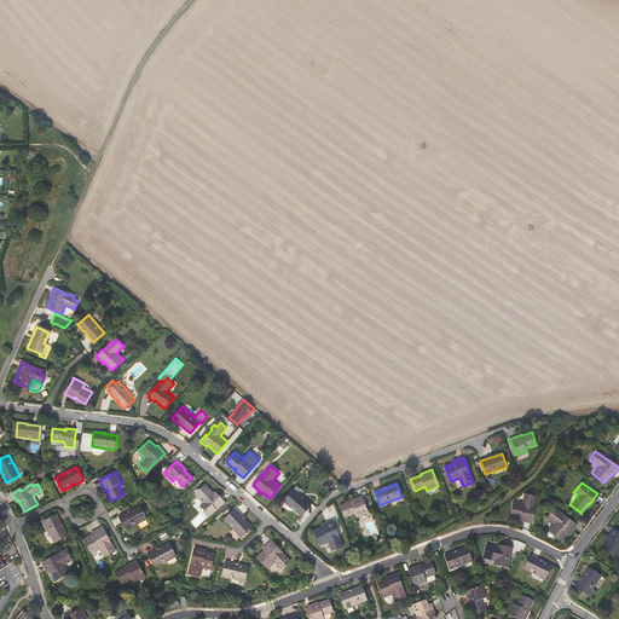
[(213,493),(206,485),(195,495),(203,503),(201,507),(209,516),(224,502),(217,493),(215,496),(213,493)]
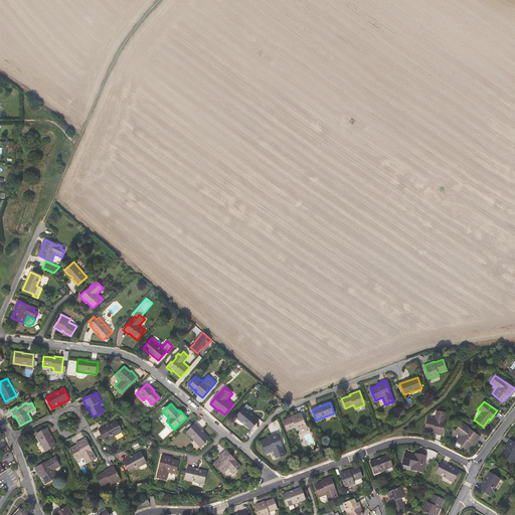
[(259,420),(243,407),(236,416),(250,430),(259,420)]
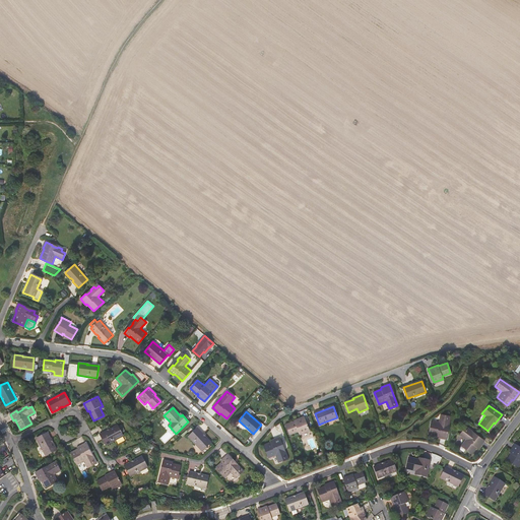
[(438,421),(431,420),(428,433),(436,435),(436,437),(445,438),(449,415),(440,414),(438,421)]
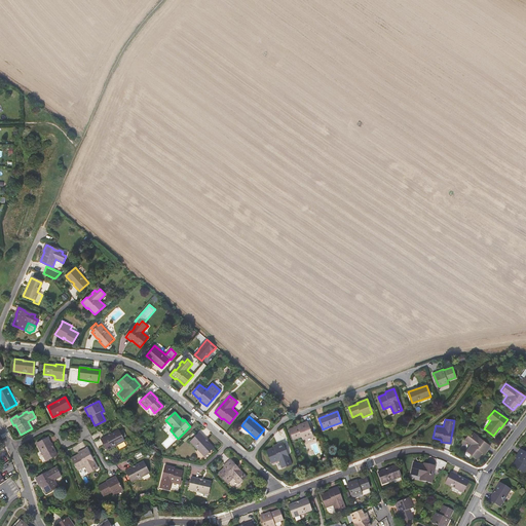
[(298,426),(290,429),(293,440),(302,437),(303,440),(312,436),(307,422),(298,425),(298,426)]
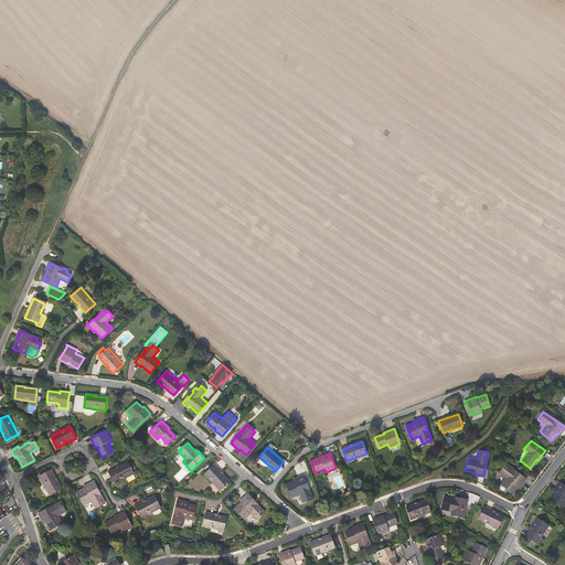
[(524,478),(504,464),(498,471),(504,477),(500,484),(511,492),(516,486),(518,487),(524,478)]
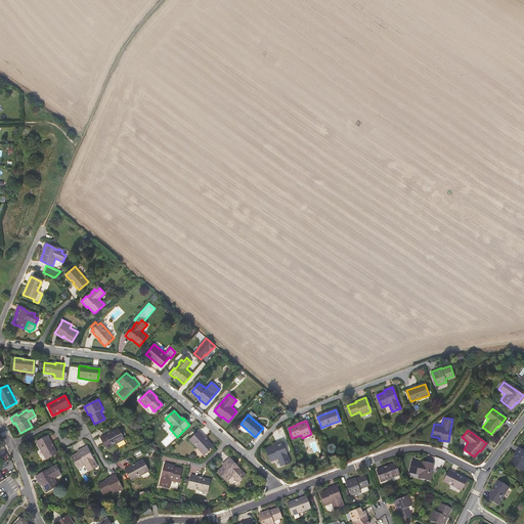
[(122,435),(120,431),(102,440),(107,450),(125,441),(127,439),(128,438),(125,433),(122,435)]
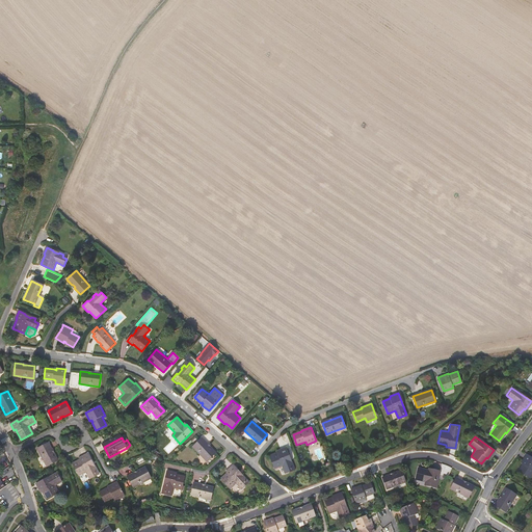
[(215,453),(202,439),(192,446),(206,461),(215,453)]
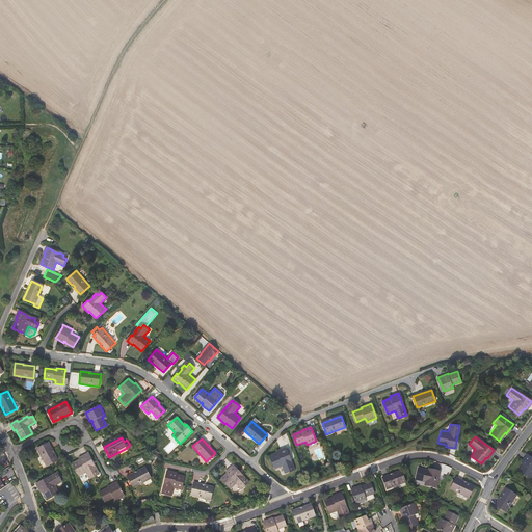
[(58,462),(49,445),(38,450),(48,468),(58,462)]
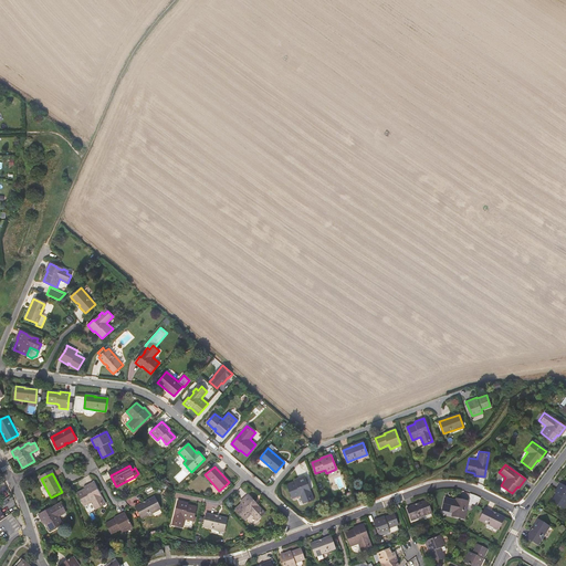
[(313,499),(304,475),(294,479),(294,481),(290,483),(287,484),(292,498),(300,495),(303,503),(313,499)]
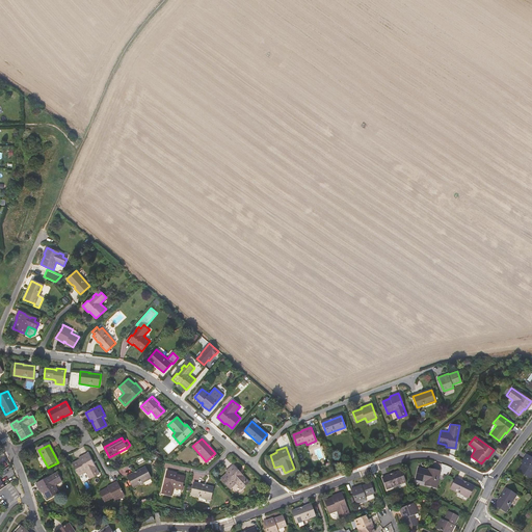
[(531,456),(527,454),(521,462),(523,463),(519,470),(530,477),(531,473),(531,456)]
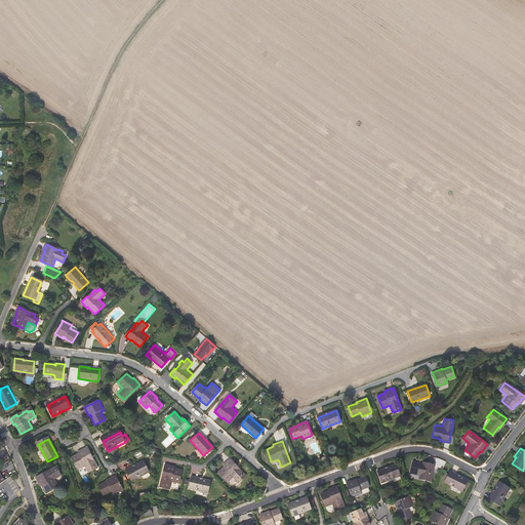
[(98,470),(88,449),(79,454),(80,455),(73,459),(79,471),(86,468),(89,474),(98,470)]
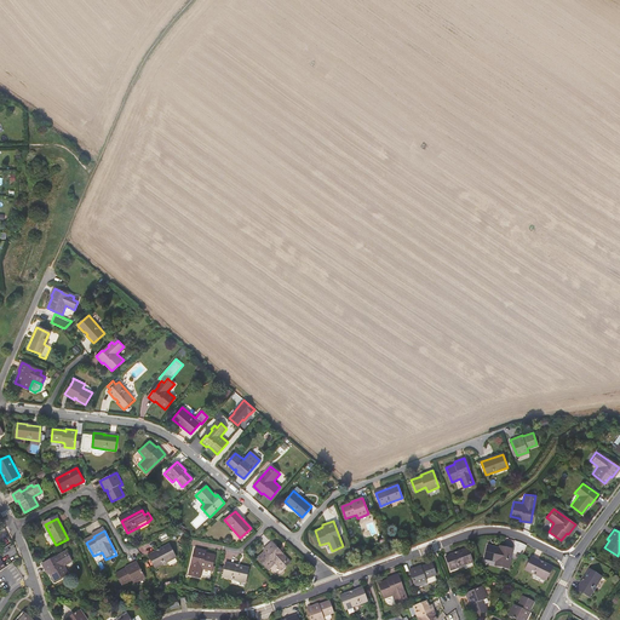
[(279,551),(271,543),(264,551),(264,552),(258,558),(268,569),(275,563),(282,570),(290,562),(279,551)]
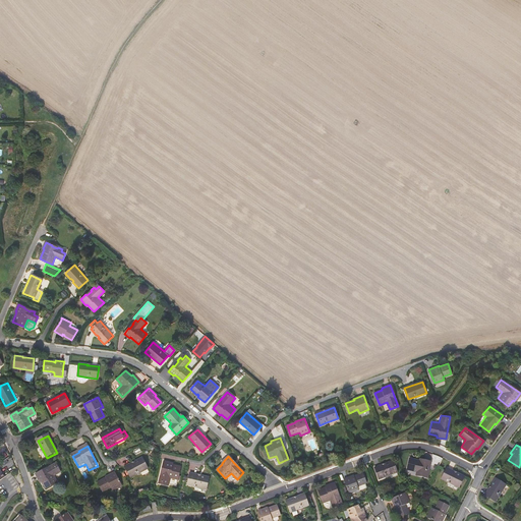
[(418,460),(409,457),(406,468),(416,470),(415,473),(426,476),(430,460),(419,457),(418,460)]
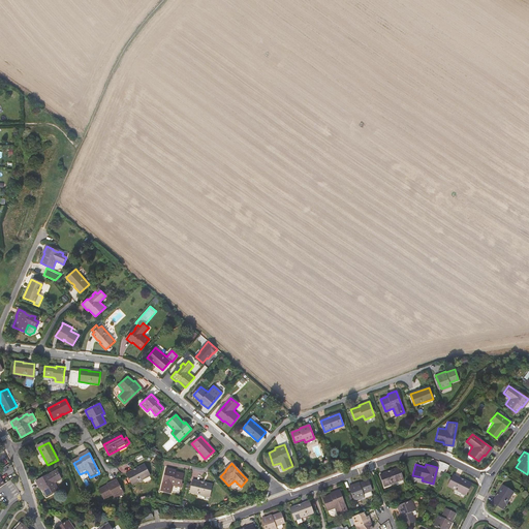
[(152,476),(146,466),(128,475),(133,486),(152,476)]
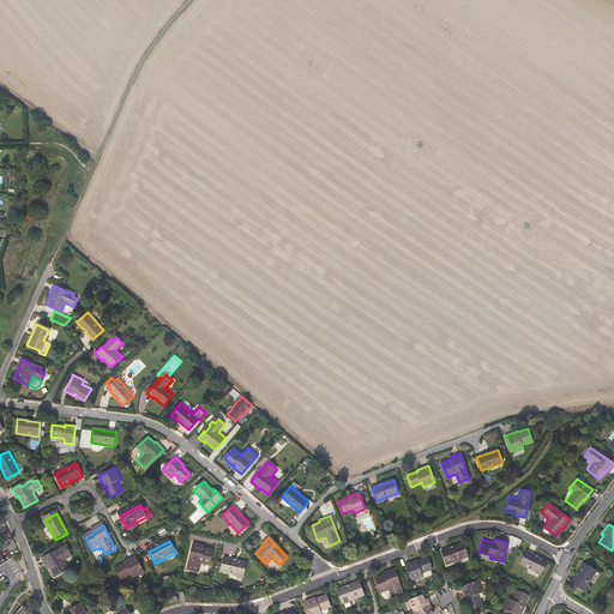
[(462,542),(441,551),(446,564),(467,555),(462,542)]
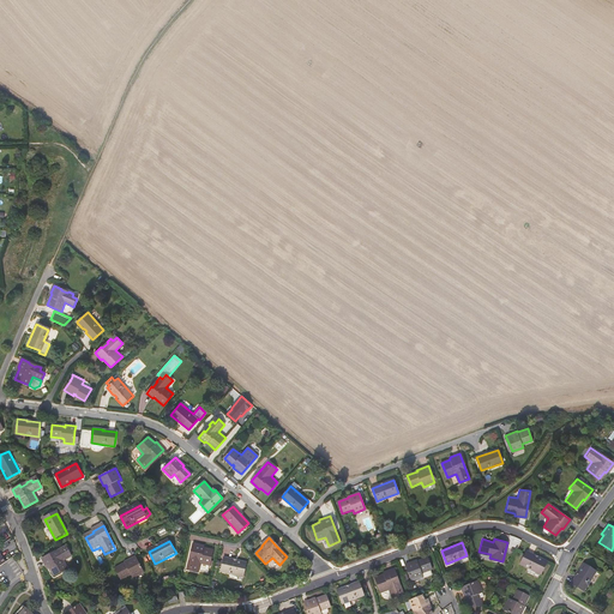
[(204,547),(193,545),(187,570),(199,572),(200,564),(210,565),(214,551),(204,548),(204,547)]
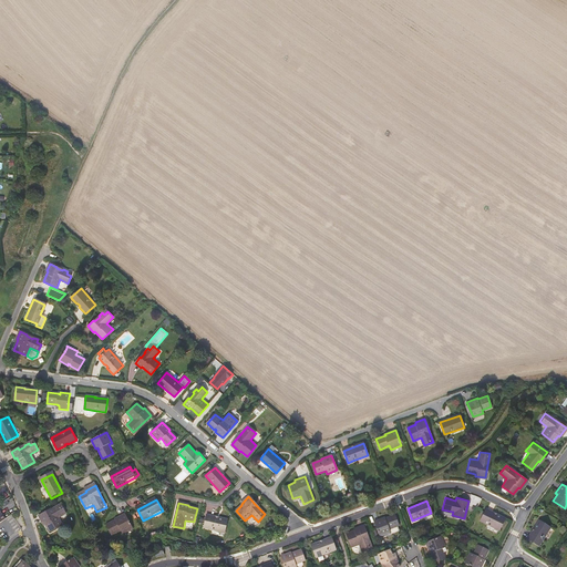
[(68,515),(62,505),(41,517),(45,526),(48,526),(52,534),(64,527),(60,518),(68,515)]
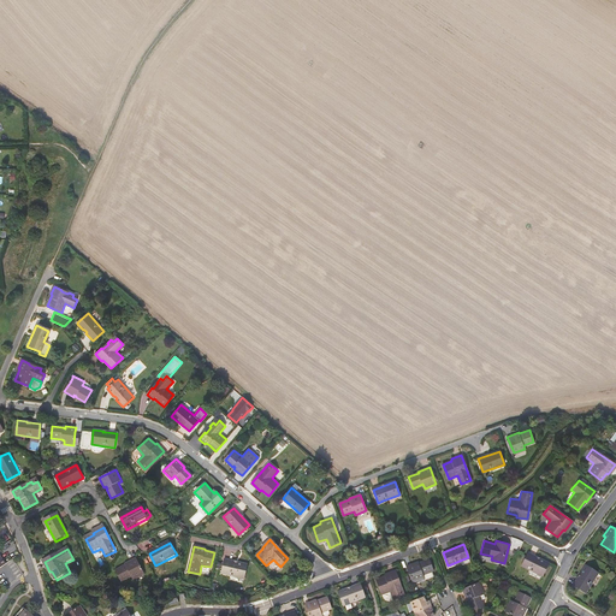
[(548,563),(527,554),(520,566),(540,576),(548,563)]
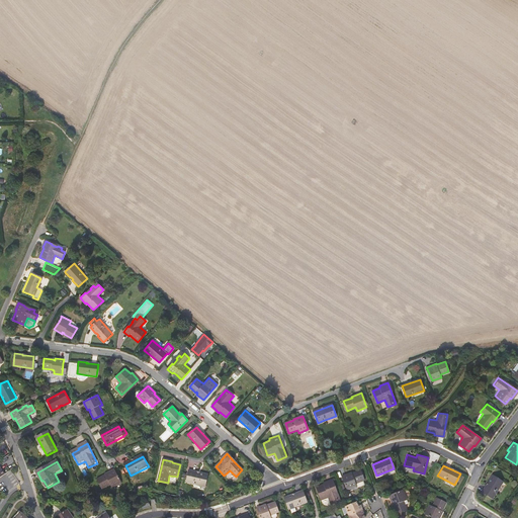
[(351,471),(341,476),(347,490),(355,486),(356,487),(364,484),(362,480),(363,479),(360,469),(351,473),(351,471)]
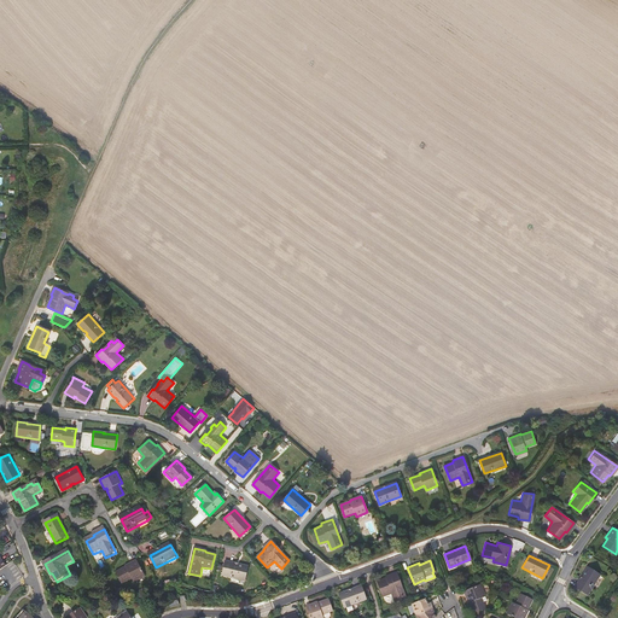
[(145,577),(138,561),(127,566),(127,569),(117,573),(123,584),(133,579),(135,583),(145,577)]
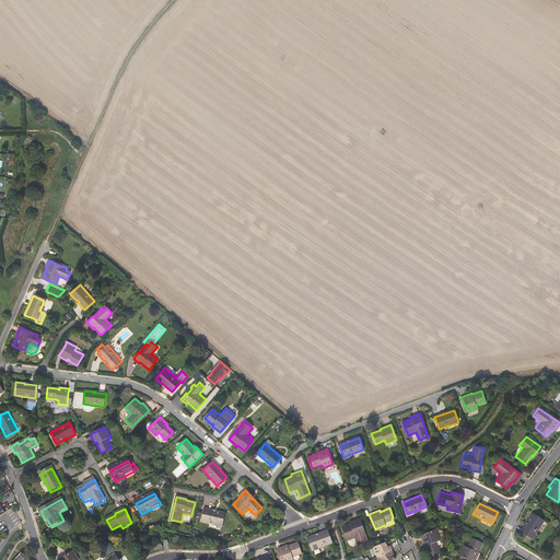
[(225,513),(205,509),(201,521),(222,525),(225,513)]
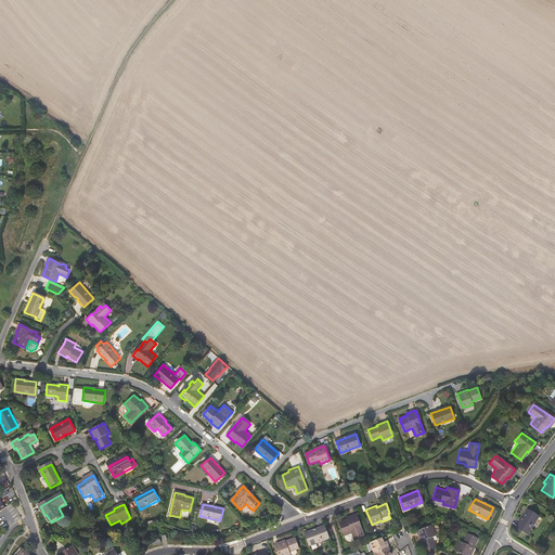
[(538,515),(528,508),(516,526),(527,532),(538,515)]
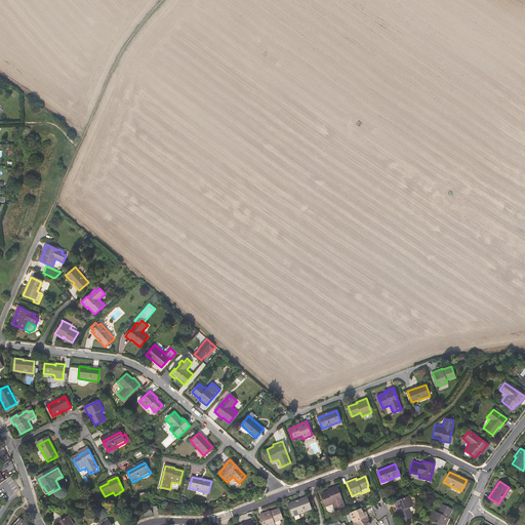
[(345,508),(336,486),(327,489),(327,491),(320,494),(325,507),(332,503),(335,511),(345,508)]
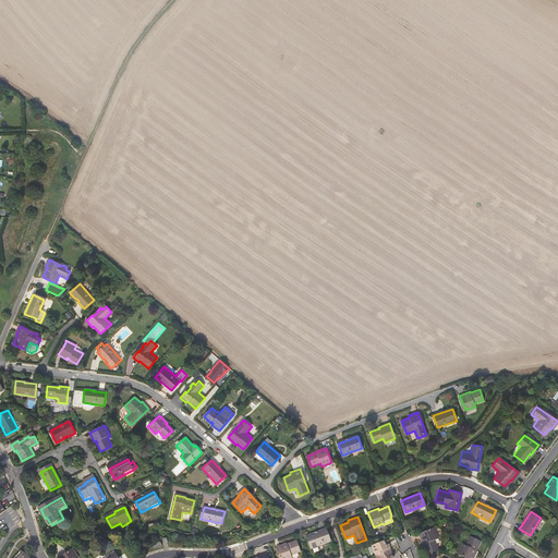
[(433,528),(417,533),(422,544),(423,544),(426,553),(437,548),(433,540),(437,537),(433,528)]
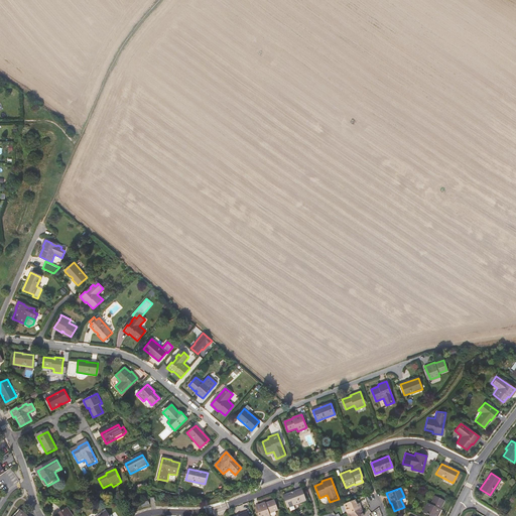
[(305,500),(301,489),(283,495),(287,506),(305,500)]
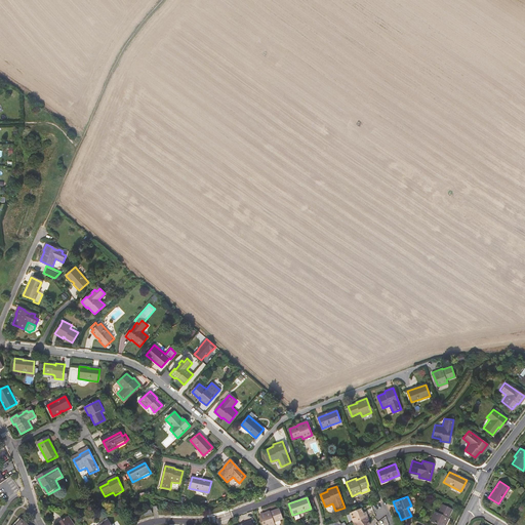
[(451,510),(442,505),(438,513),(435,512),(430,521),(438,524),(444,524),(448,518),(447,518),(451,510)]
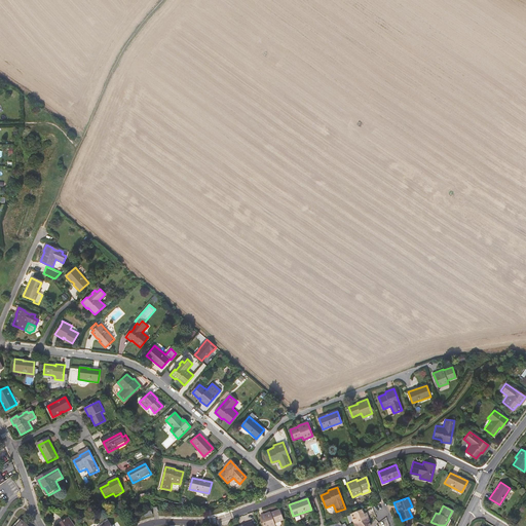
[(353,521),(357,525),(367,525),(370,524),(368,522),(369,520),(366,512),(364,513),(362,509),(352,512),(349,513),(353,521)]
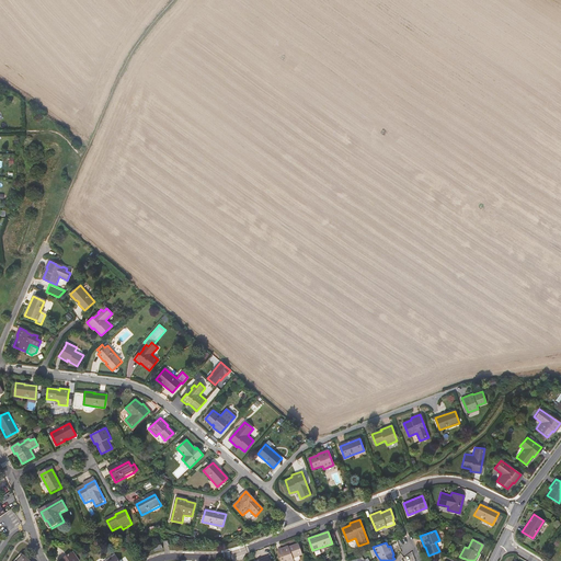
[(301,554),(297,544),(288,547),(287,547),(277,550),(281,560),(293,560),(292,558),(301,554)]
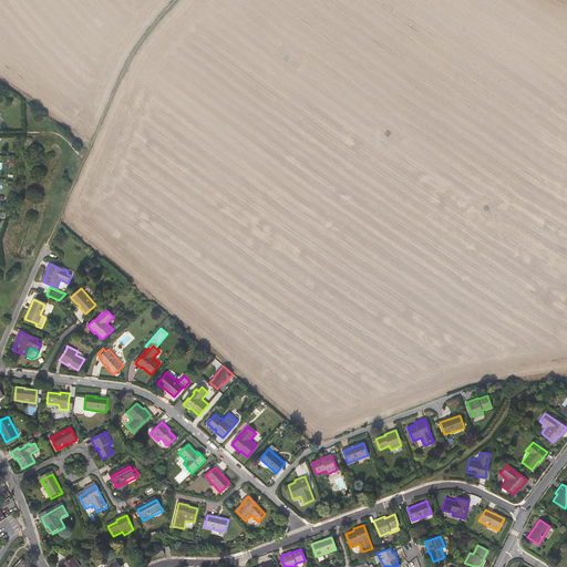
[(23,558),(20,563),(24,566),(28,563),(28,562),(31,558),(28,556),(24,559),(23,558)]
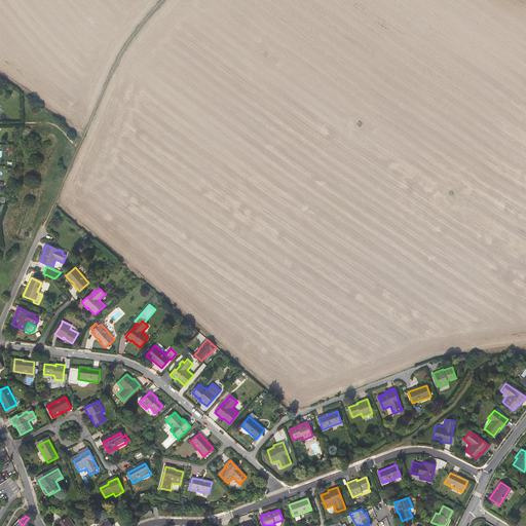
All buildings are outlined.
